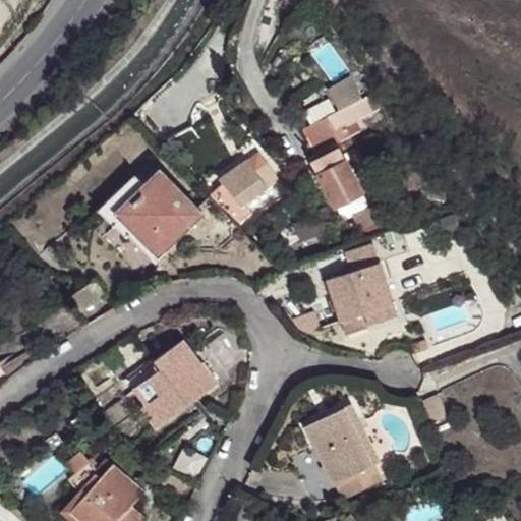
[(339,110),(303,128),(316,154),(366,128),(361,118),(381,108),(373,95),(363,100),(351,75),(328,88),(339,110)]
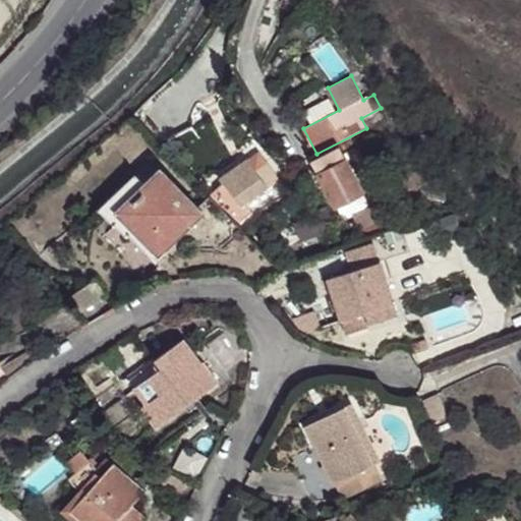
[(309,159),(317,175),(346,160),(338,143),(309,159)]
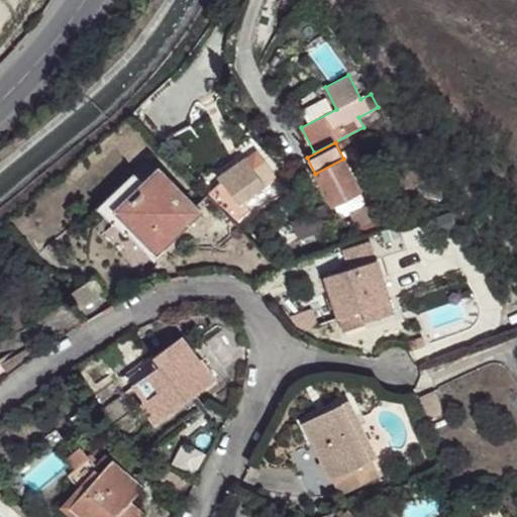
[(246,157),(253,167),(264,160),(257,149),(246,157)]
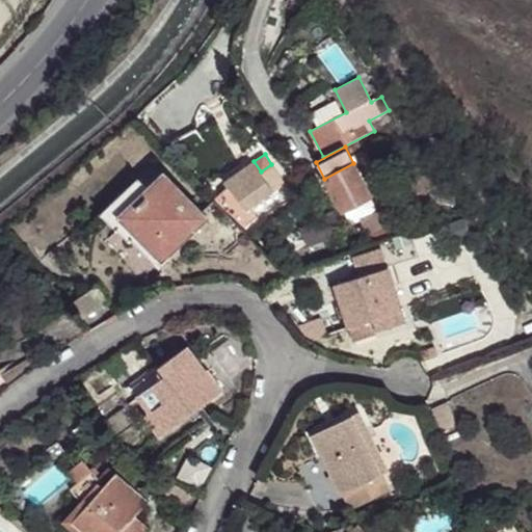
[(213,200),(243,229),(258,218),(250,207),(285,183),(271,164),(261,171),(254,161),(223,183),(227,188),(213,200)]
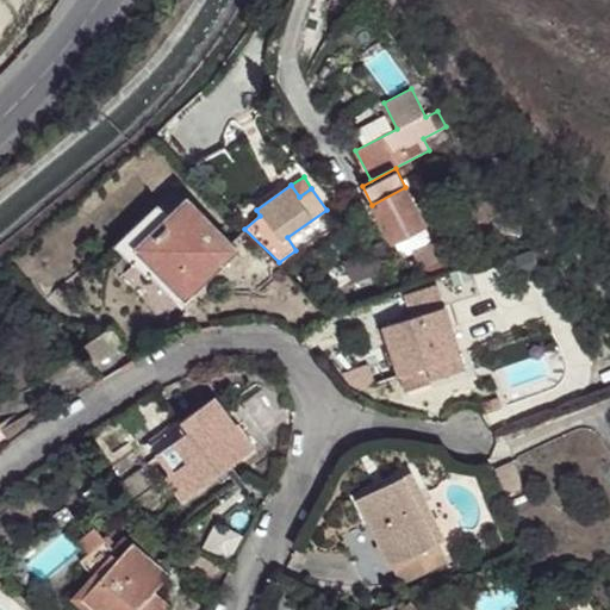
[(405,187),(372,205),(391,242),(424,224),(405,187)]
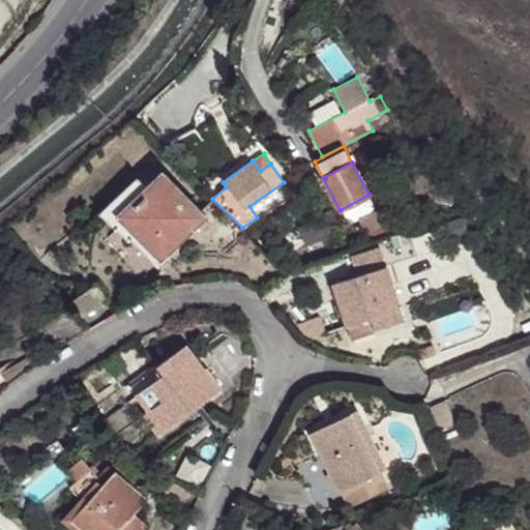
[(137,177),(99,213),(127,242),(130,239),(162,271),(189,244),(182,237),(203,217),(163,175),(148,189),(137,177)]
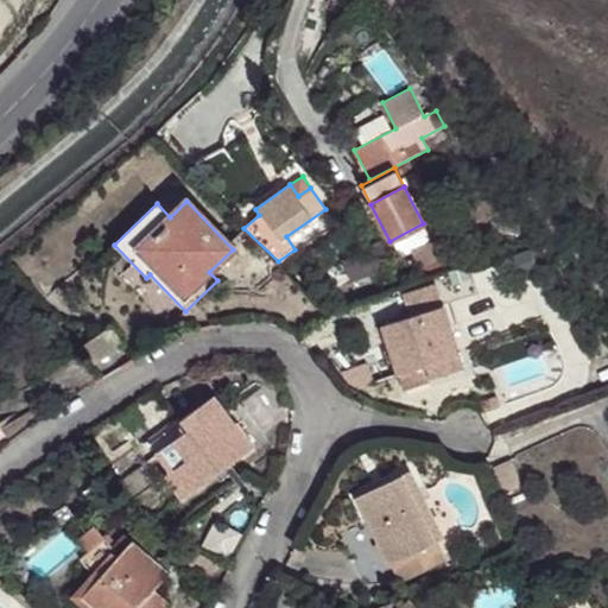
[(439,241),(411,251),(417,270),(445,260),(439,241)]
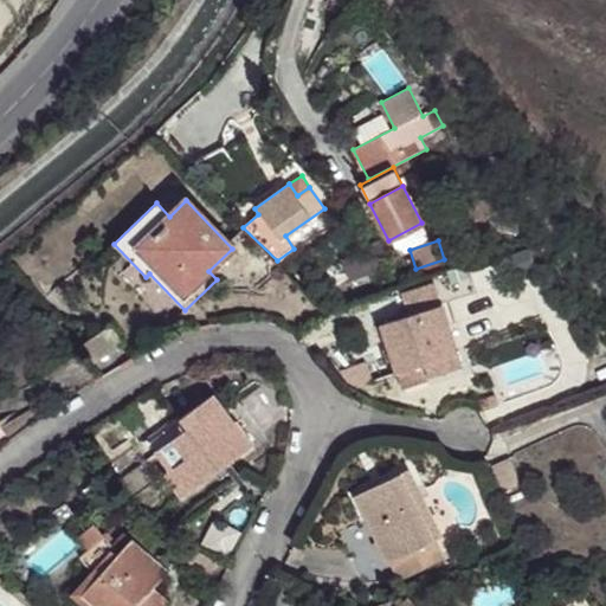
[(365,247),(340,259),(350,282),(375,270),(365,247)]
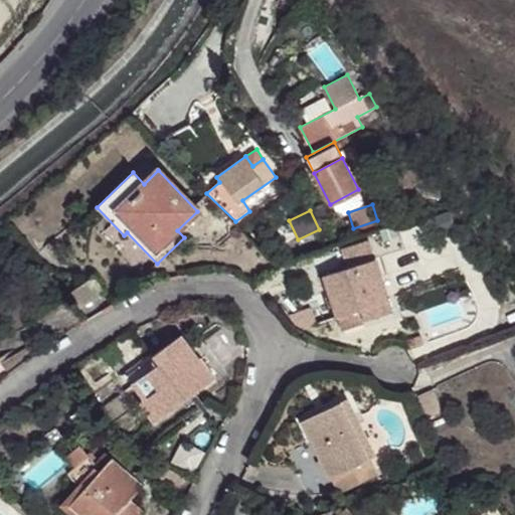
[(324,276),(335,314),(367,305),(371,316),(390,310),(370,242),(342,250),(347,269),(324,276)]
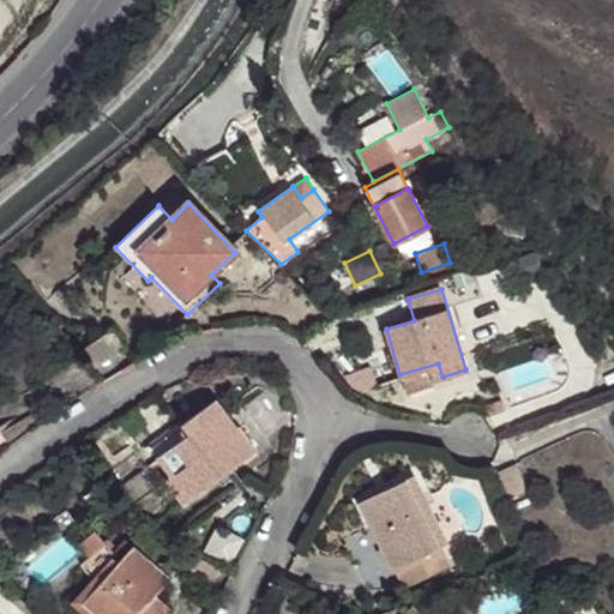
[(399,374),(404,387),(443,377),(438,363),(399,374)]
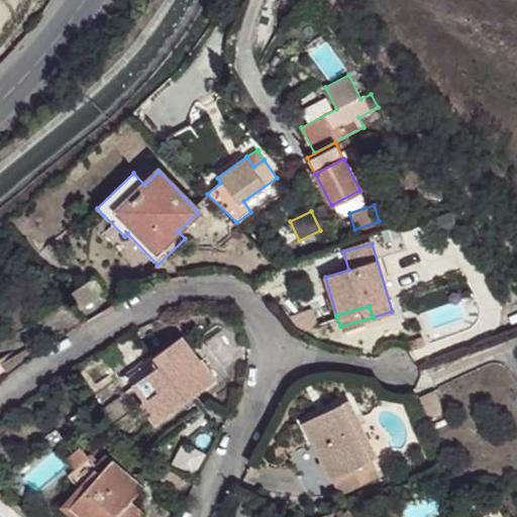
[(313,310),(294,316),(299,330),(318,324),(313,310)]
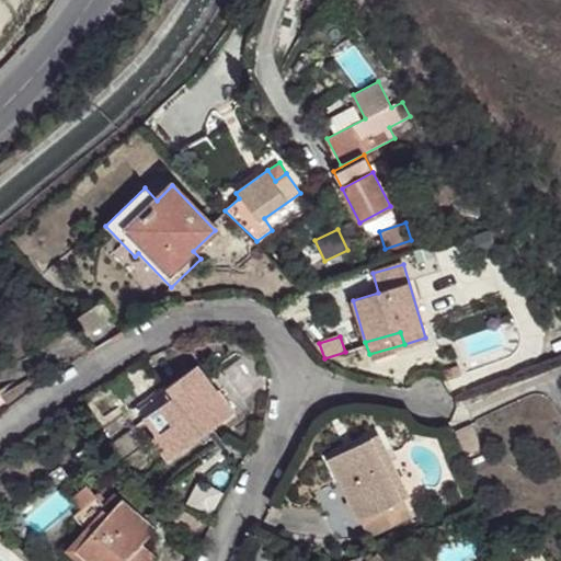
[(172,397),(144,418),(156,434),(151,437),(168,459),(235,411),(218,389),(217,391),(204,400),(198,391),(210,381),(197,365),(165,388),(172,397)]
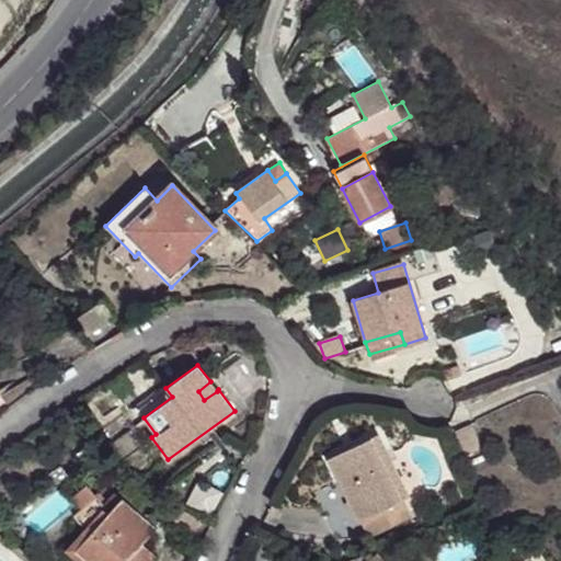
[(459,365),(443,370),(446,380),(462,375),(459,365)]
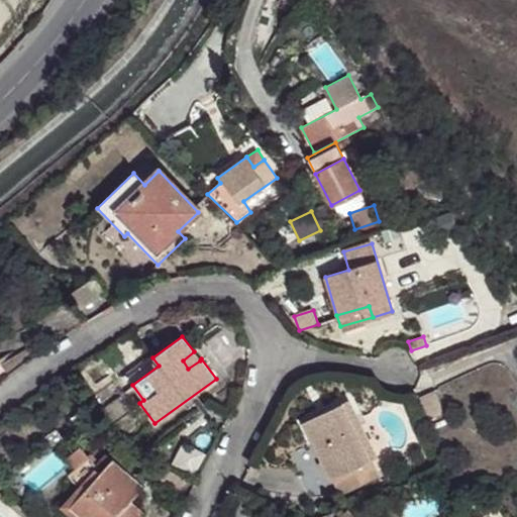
[(188,369),(200,360),(194,351),(183,360),(188,369)]
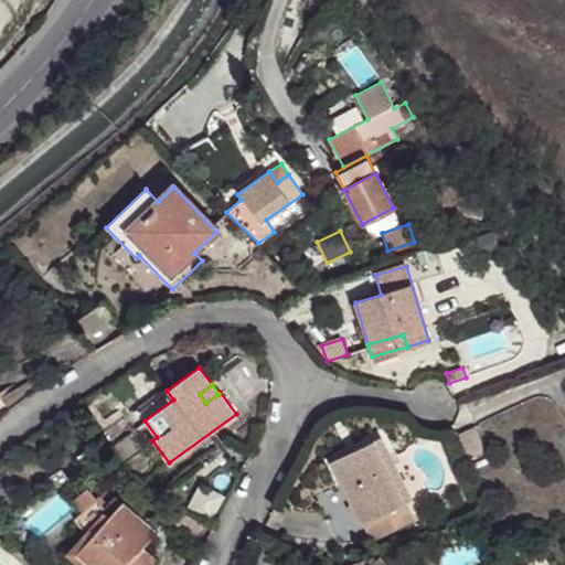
[(138,412),(145,420),(173,400),(167,391),(138,412)]
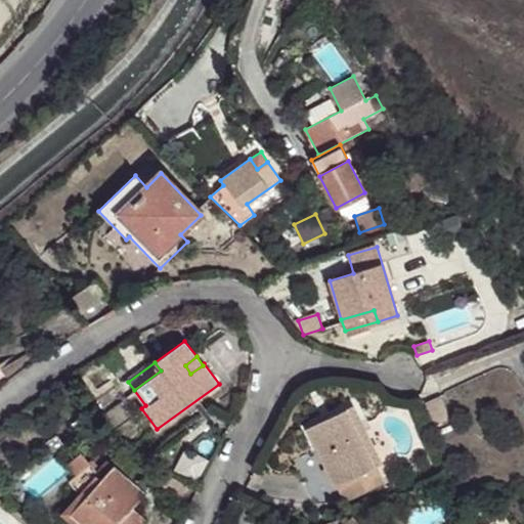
[(440,396),(426,402),(435,425),(449,419),(440,396)]
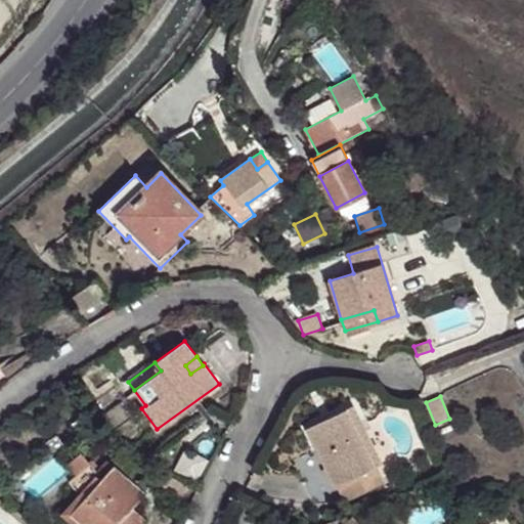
[(352,405),(306,429),(335,487),(338,485),(376,467),(382,464),(352,405)]
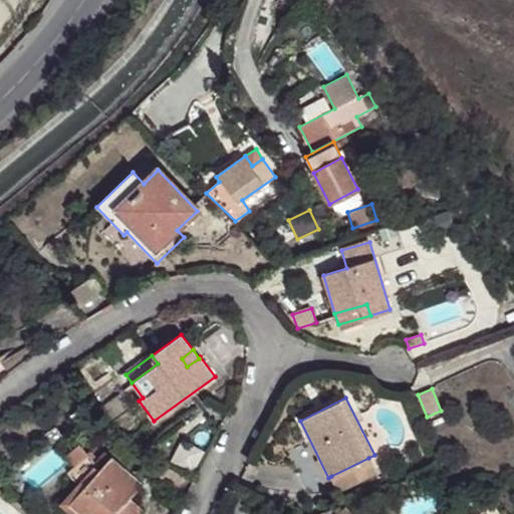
[(55,427),(50,431),(57,441),(63,437),(55,427)]
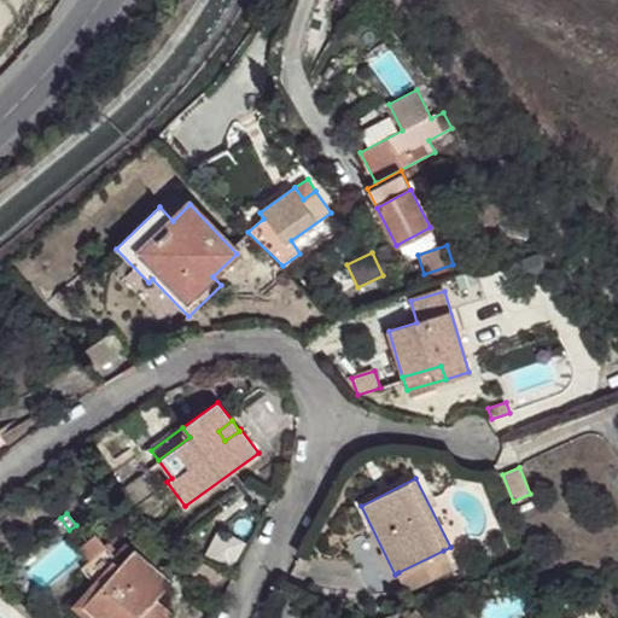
[(81,567),(94,584),(116,560),(95,535),(80,547),(91,560),(81,567)]
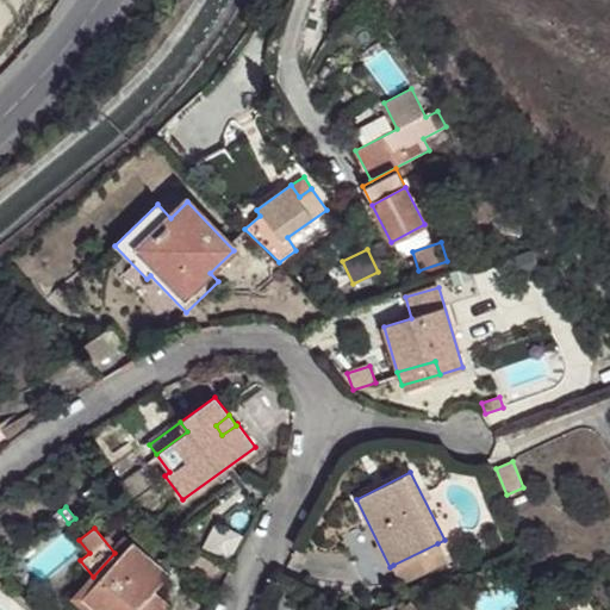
[(92,609),(162,609),(169,604),(154,591),(168,574),(153,560),(157,555),(143,542),(137,547),(132,542),(119,558),(82,598),(93,609),(92,609)]
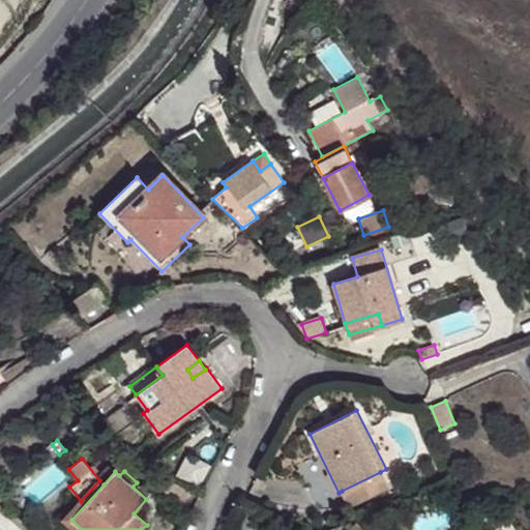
[(380,472),(342,491),(350,506),(387,488),(380,472)]
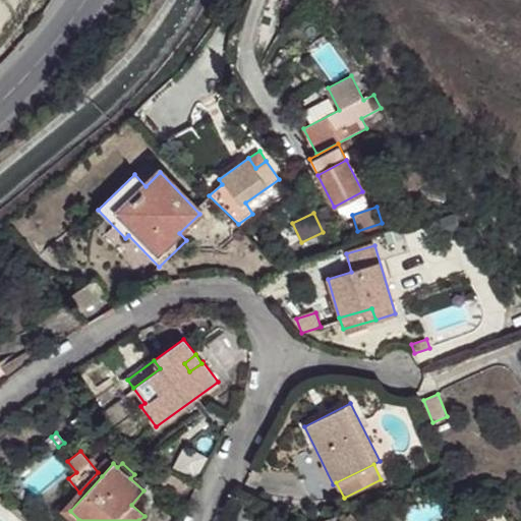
[(61,512),(70,520),(78,520),(79,520),(70,511),(102,476),(98,472),(79,493),(61,512)]
